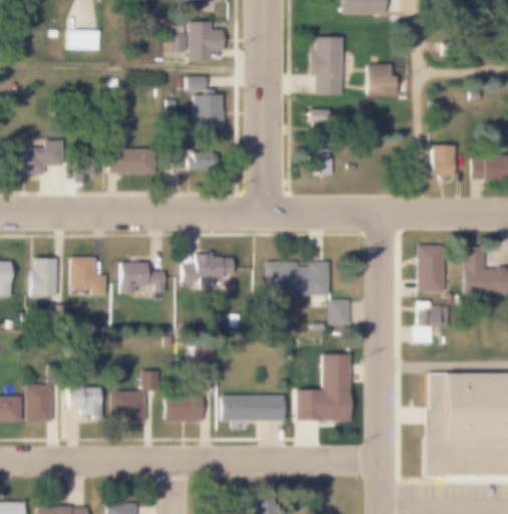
[(183,0),(223,0),(208,1),(208,12),(183,12),(183,0)]
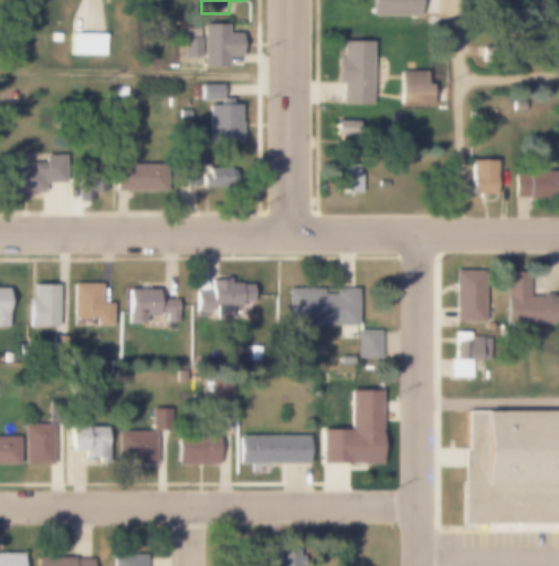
[(423,0),(424,14),(392,14),(392,18),(376,19),(376,0),(423,0)]
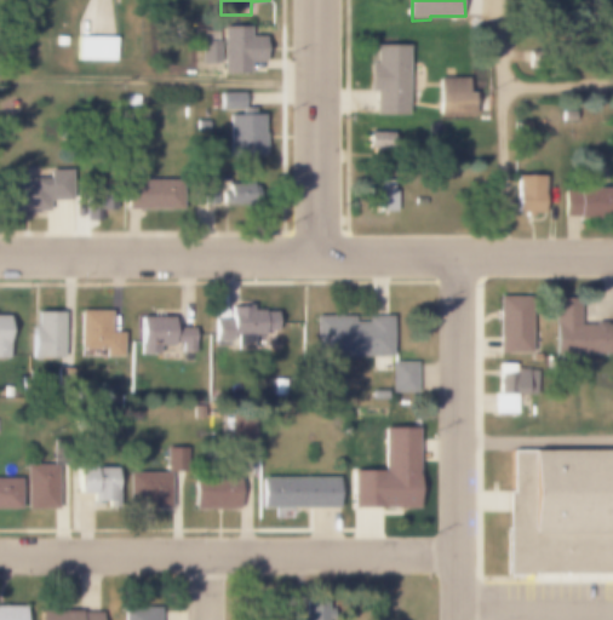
[(228,26),(228,72),(252,72),(252,61),(268,61),(268,36),(255,36),(255,26),(228,26)]
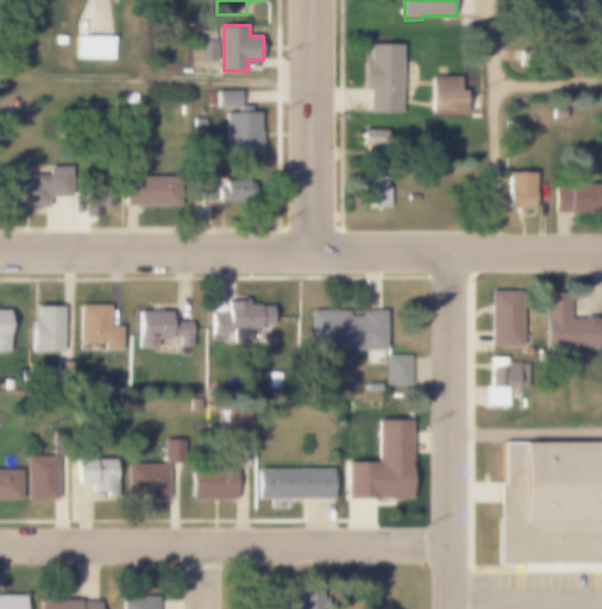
[(204,30),(204,41),(202,41),(202,60),(219,60),(219,30),(204,30)]
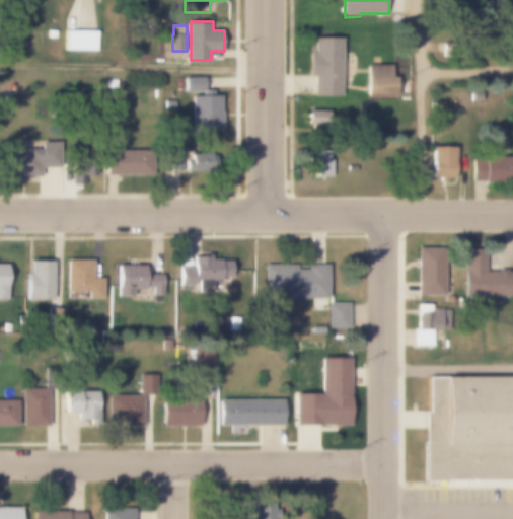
[(69,29),(101,30),(101,51),(68,51),(69,29)]
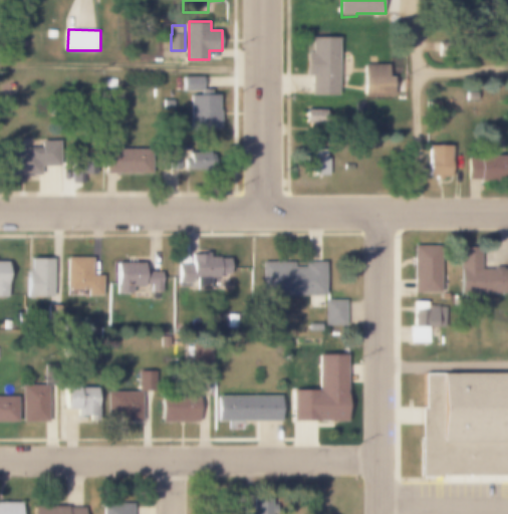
[(51,30),(60,30),(60,38),(51,38),(51,30)]
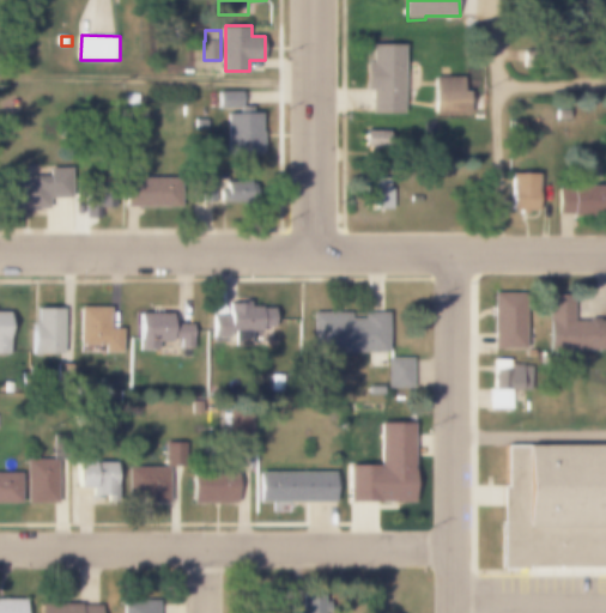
[(406,46),(407,114),(376,115),(376,91),(369,91),(369,62),(375,62),(375,46),(406,46)]
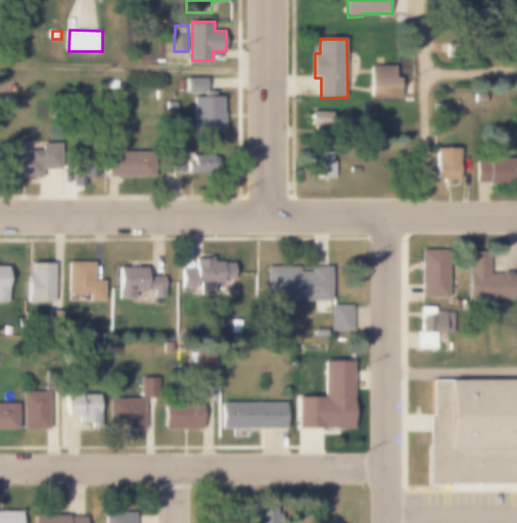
[(375,64),(397,65),(397,79),(402,79),(402,98),(375,98),(375,64)]
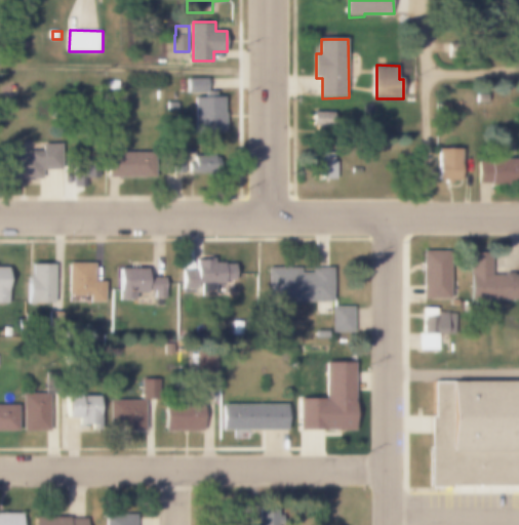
[(191,77),(209,77),(209,91),(191,91),(191,77)]
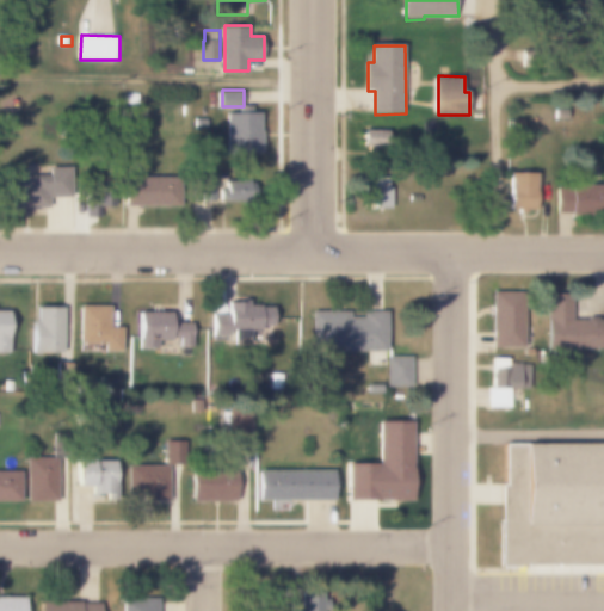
[(230,112),(230,153),(265,153),(265,112),(230,112)]
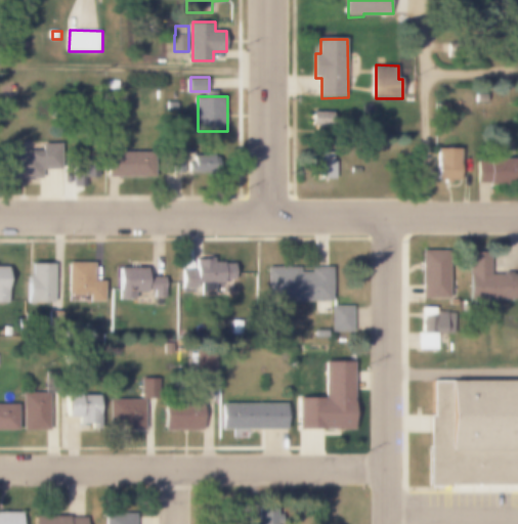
[(317,127),(340,128),(340,114),(317,113),(317,127)]
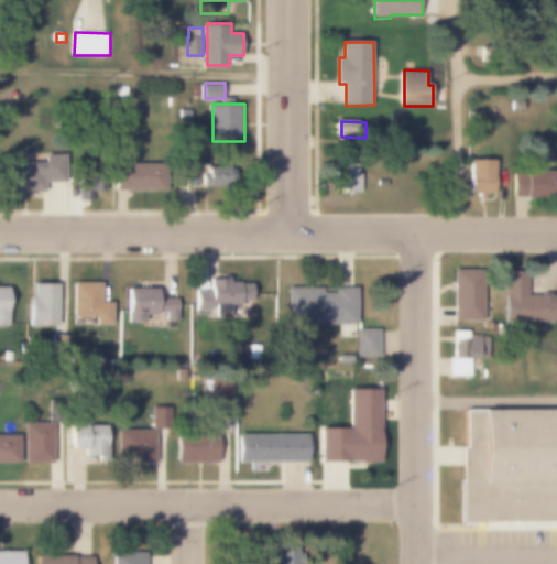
[(46,154),(46,162),(6,162),(6,192),(45,191),(45,182),(75,181),(75,154),(46,154)]
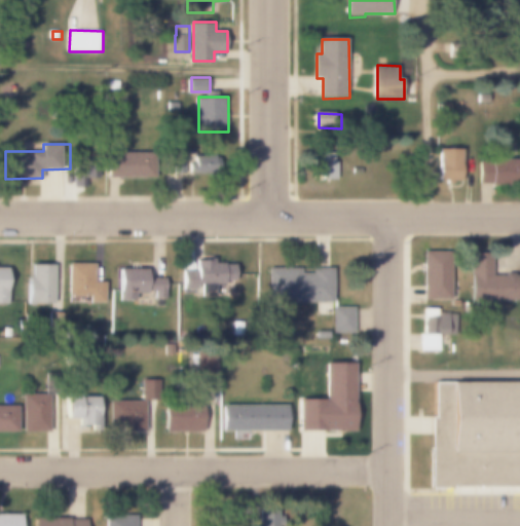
[(439,149),(465,148),(465,167),(467,167),(467,181),(439,181),(439,149)]
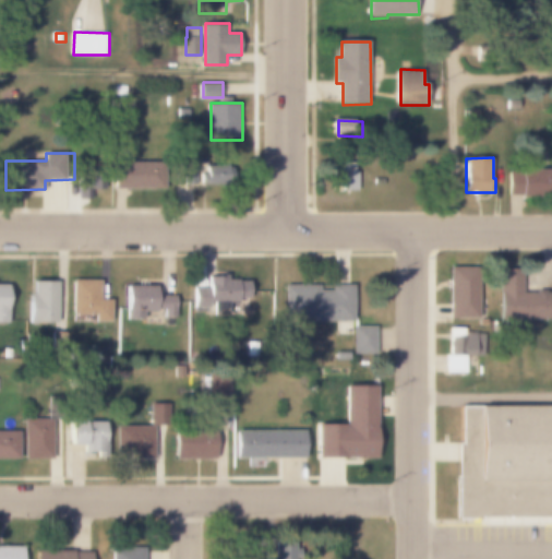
[(117,163),(117,188),(160,188),(160,163),(117,163)]
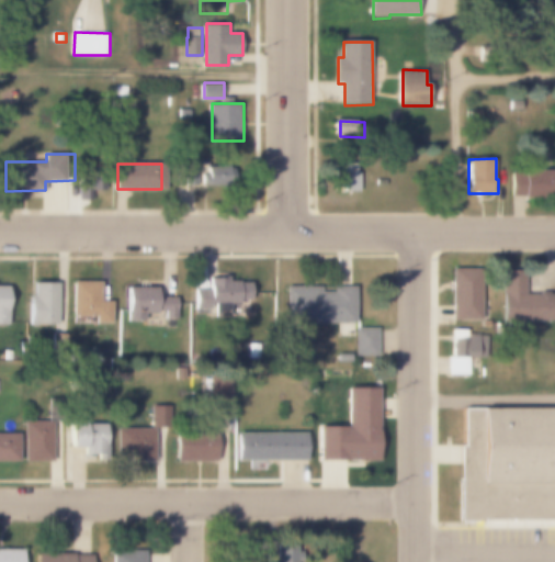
[(340,164),(340,193),(365,193),(365,164),(340,164)]
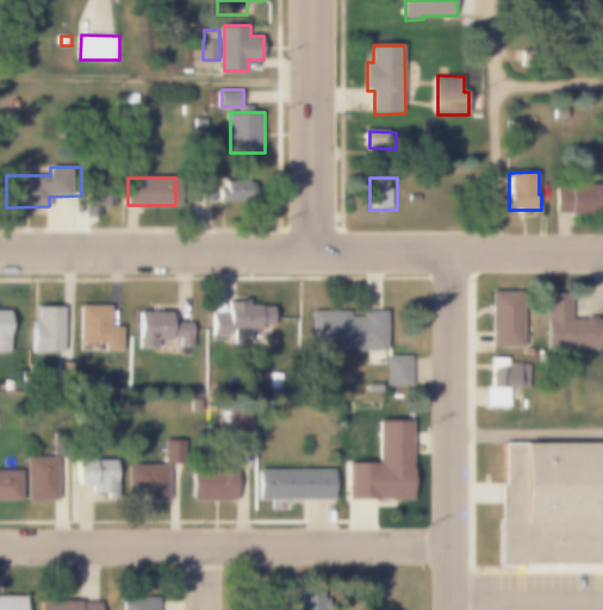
[(217,180),(217,201),(197,201),(197,180),(217,180)]
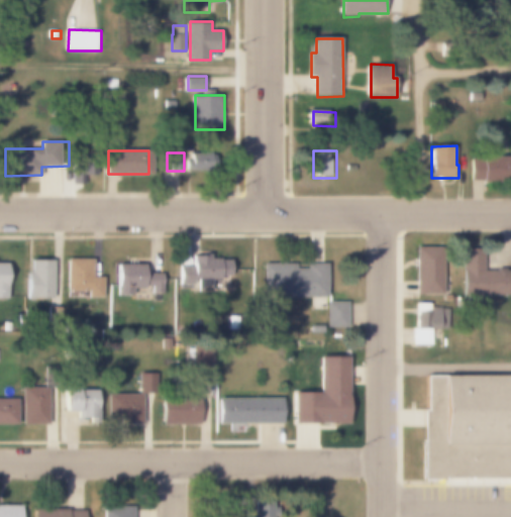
[(193,169),(189,169),(189,161),(193,161),(193,153),(217,153),(217,173),(193,173),(193,169)]
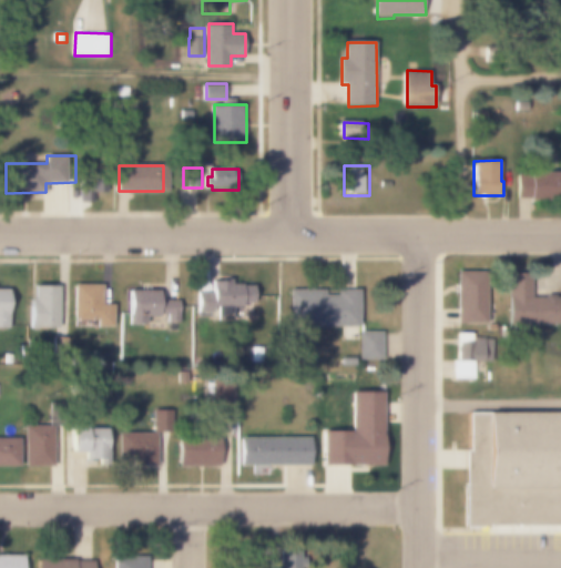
[(519,171),(560,171),(560,199),(519,199),(519,171)]
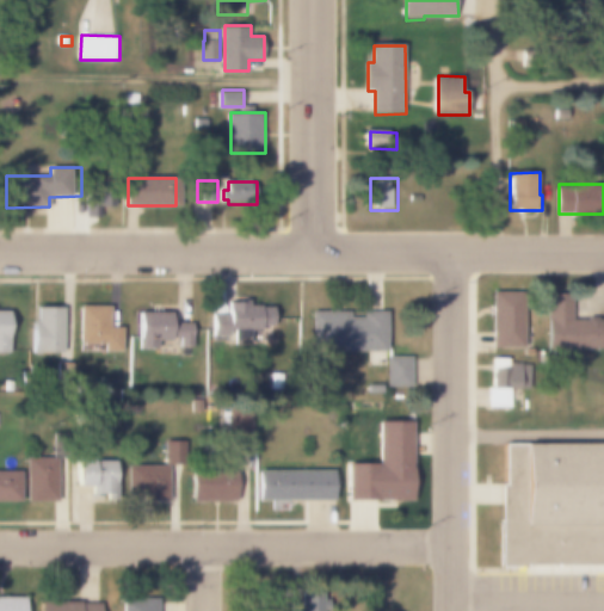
[(527,292),(527,347),(495,347),(495,292),(527,292)]
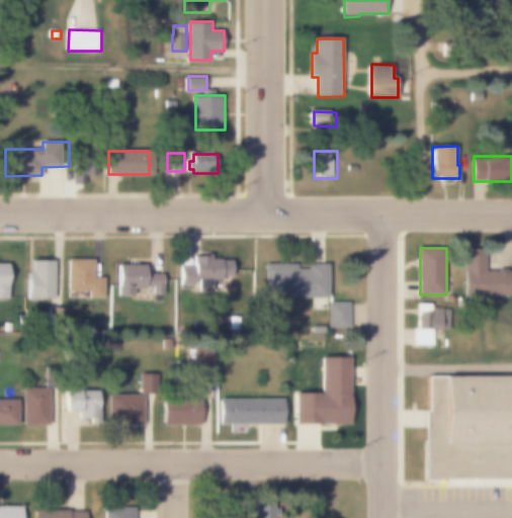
[(511,296),(466,296),(466,250),(487,250),(487,272),(511,272),(511,296)]
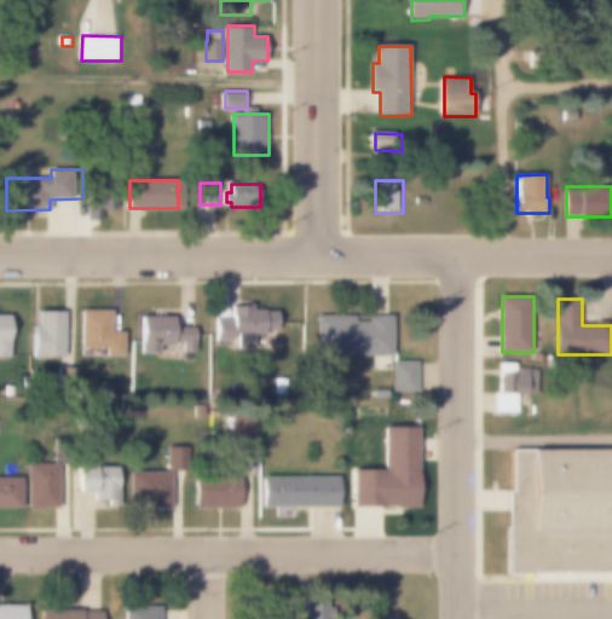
[(232,305),(254,306),(254,308),(266,308),(266,312),(278,312),(277,348),(217,347),(217,318),(232,318),(232,305)]
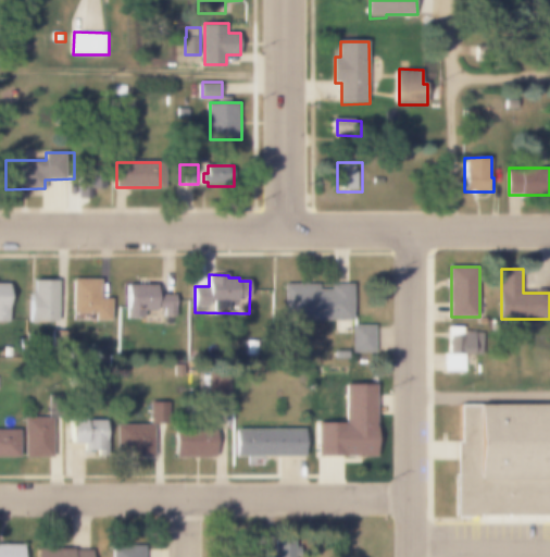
[(75,277),(75,314),(97,314),(97,322),(115,322),(115,298),(103,298),(103,277),(75,277)]
